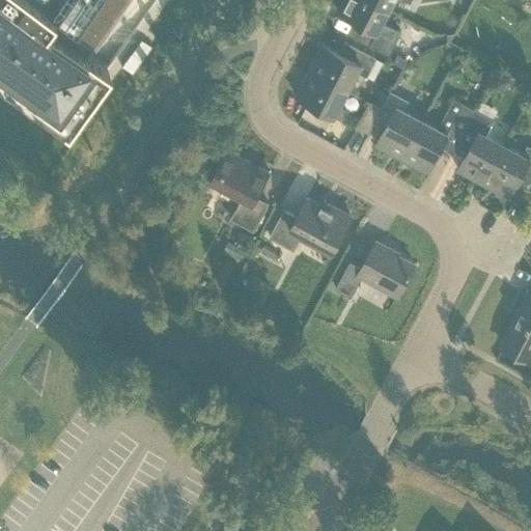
[(0,0),(0,81),(59,124),(59,126),(64,129),(107,71),(83,53),(121,0),(0,0)]
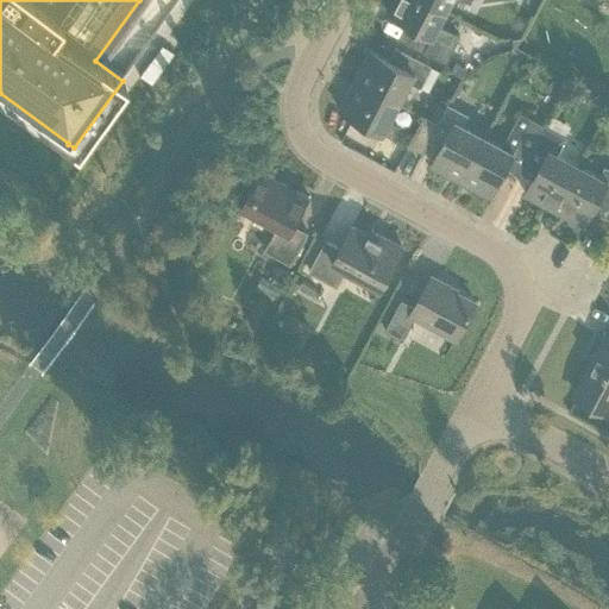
[(438,25),(446,11),(426,0),(394,0),(388,12),(415,26),(407,42),(441,61),(454,35),(438,25)]
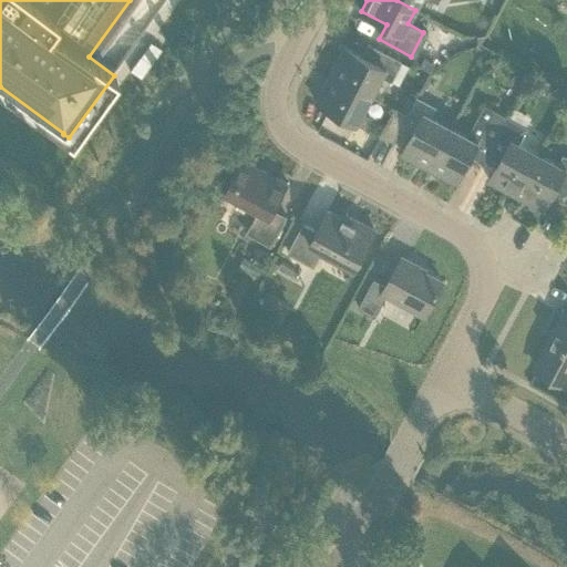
[(397,0),(415,10),(420,0),(432,0),(437,3),(439,0),(397,0)]
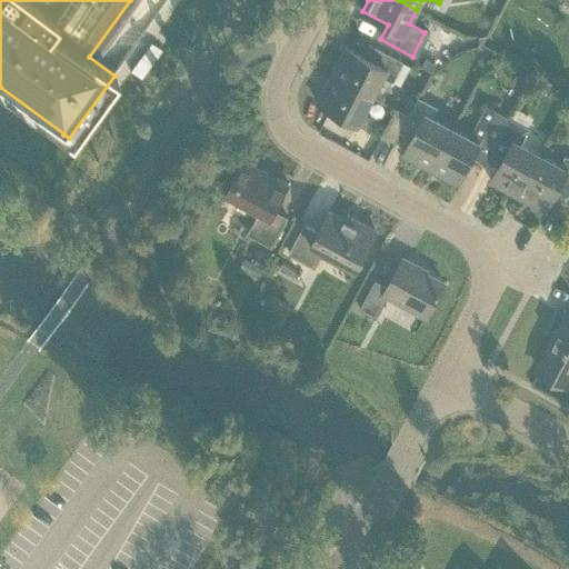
[(346,47),(330,75),(373,97),(385,77),(393,82),(403,62),(369,45),(362,56),(346,47)]
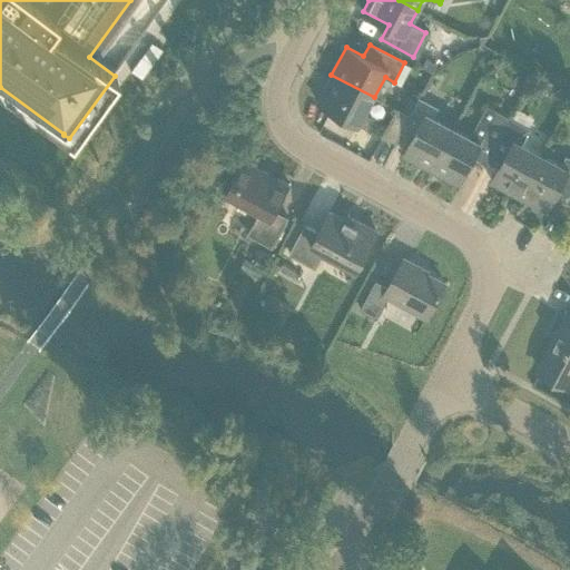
[(365,115),(374,97),(331,75),(316,102),(369,129),(374,119),(365,115)]
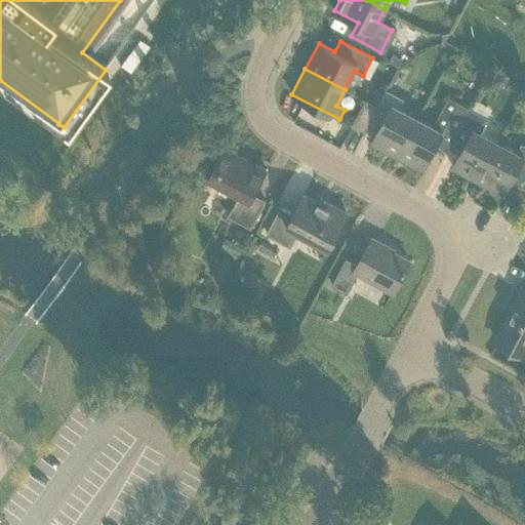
[(371,143),(397,157),(417,117),(400,108),(404,99),(386,90),(369,121),(379,127),(371,143)]
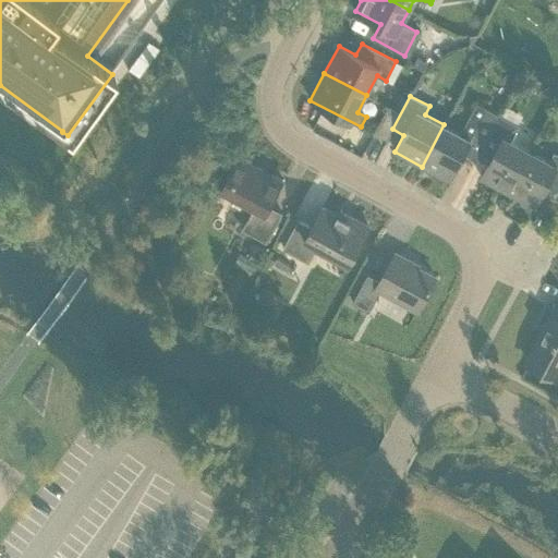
[(461,134),(444,124),(422,167),(449,181),(473,136),(485,142),(499,116),(476,104),(461,134)]
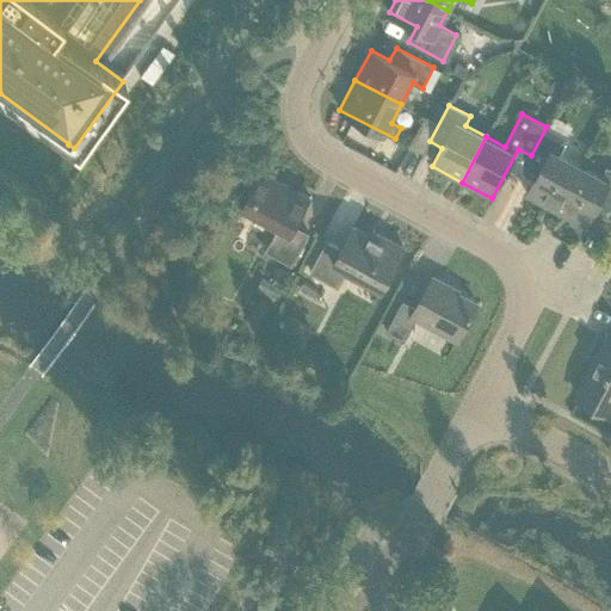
[(424,153),(430,141),(439,124),(425,117),(409,146),(424,153)]
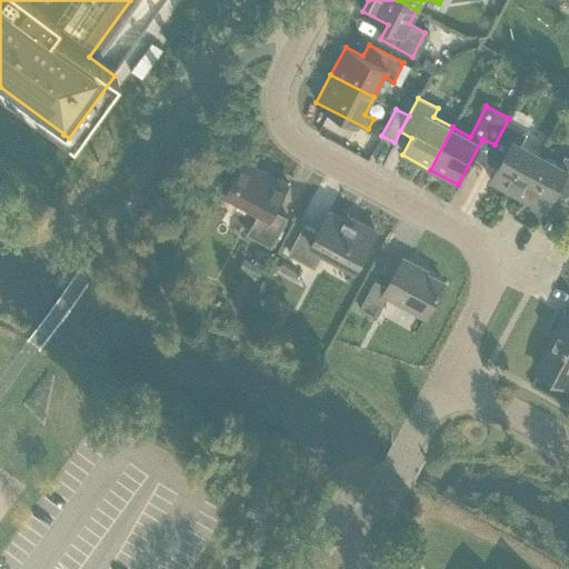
[(529,129),(509,118),(487,161),(498,168),(490,182),(518,197),(540,155),(520,145),(529,129)]
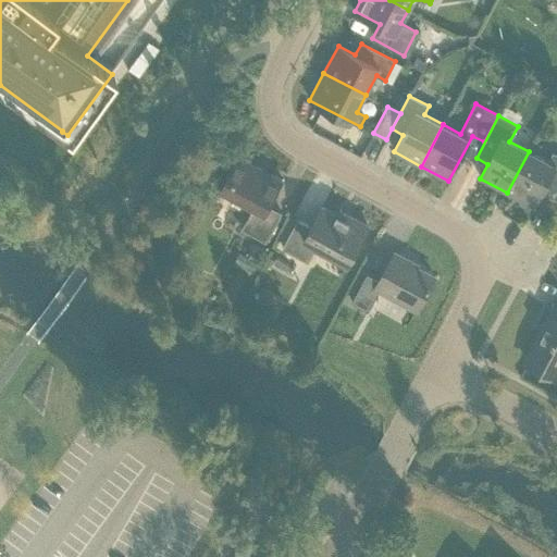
[(548,161),(529,151),(507,193),(534,207),(542,193),(554,199),(556,192),(556,153),(553,152),(548,161)]
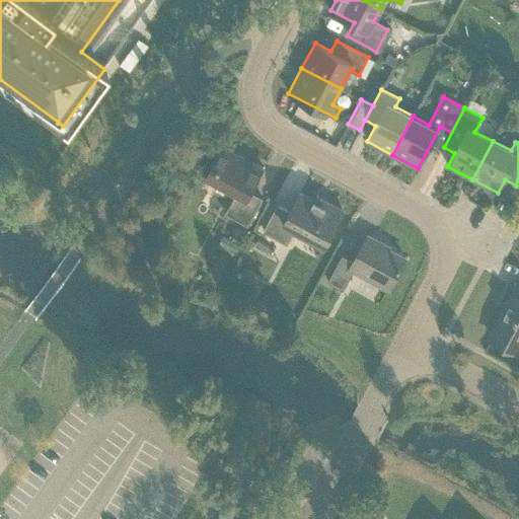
[(249,192),(264,167),(222,145),(206,175),(236,193),(225,213),(247,225),(263,199),(249,192)]
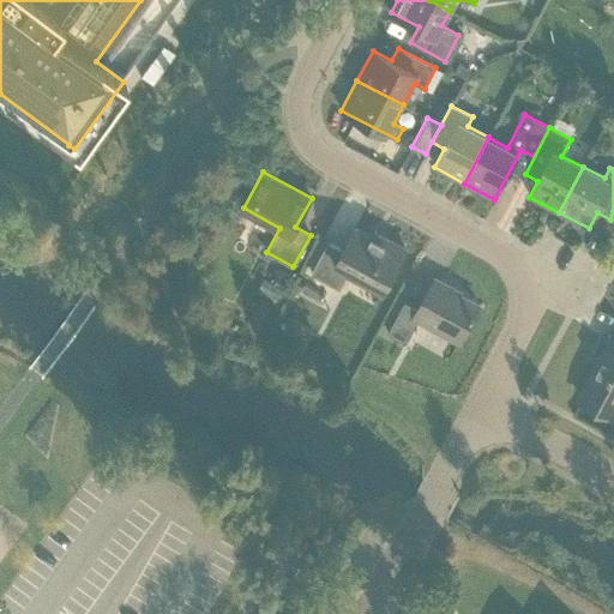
[(384,289),(405,250),(386,239),(385,244),(355,228),(343,250),(329,242),(312,272),(339,288),(349,271),(384,289)]
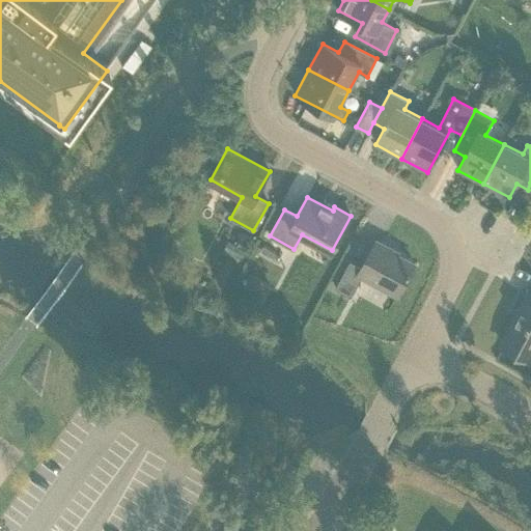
[(397,296),(414,264),(389,251),(390,249),(375,241),(361,267),(351,260),(335,288),(351,297),(362,276),(397,296)]
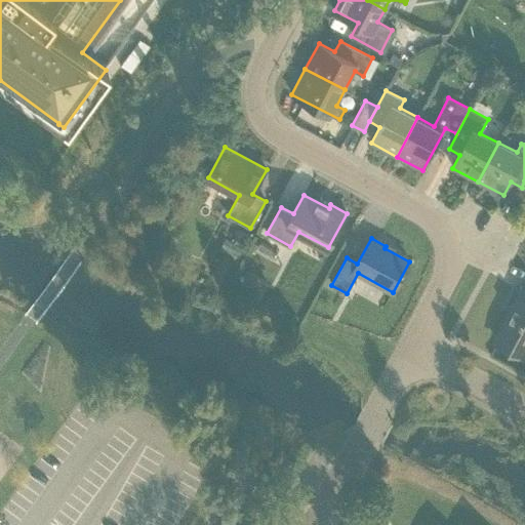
[(524,295),(517,291),(493,335),(524,352),(524,295)]
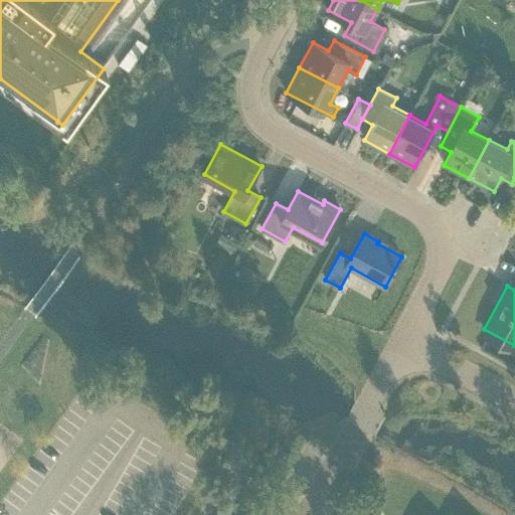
[(6,502),(2,514),(6,514),(19,514),(22,507),(6,502)]
